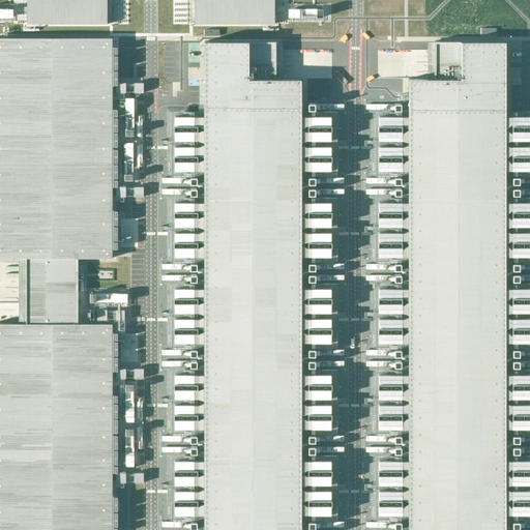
[(107,0),(27,0),(27,24),(107,24),(107,0)]
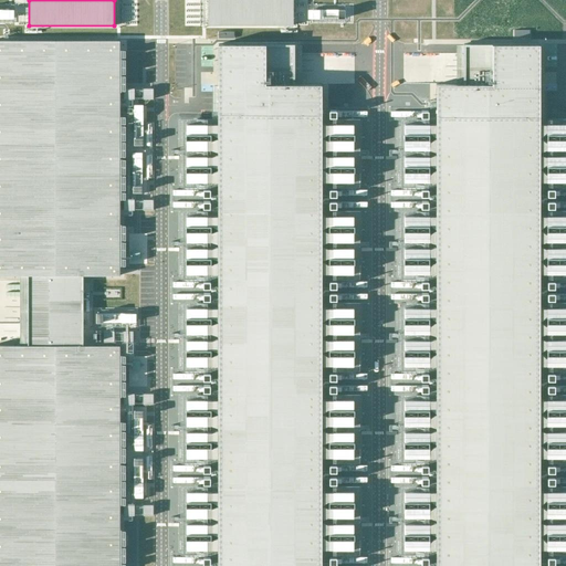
[(293,0),(208,0),(208,25),(293,25),(293,0)]
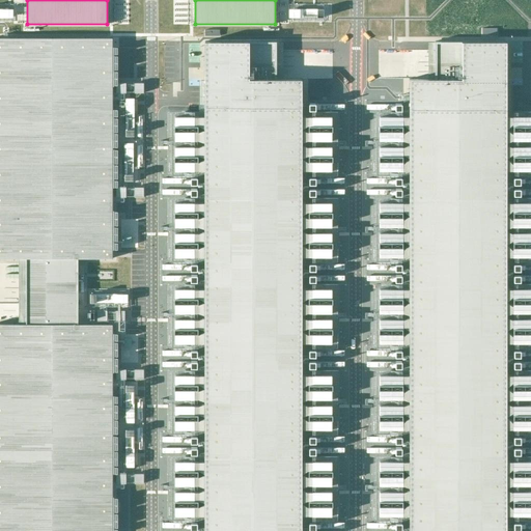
[(286,16),(287,20),(319,19),(319,5),(280,6),(280,16),(286,16)]
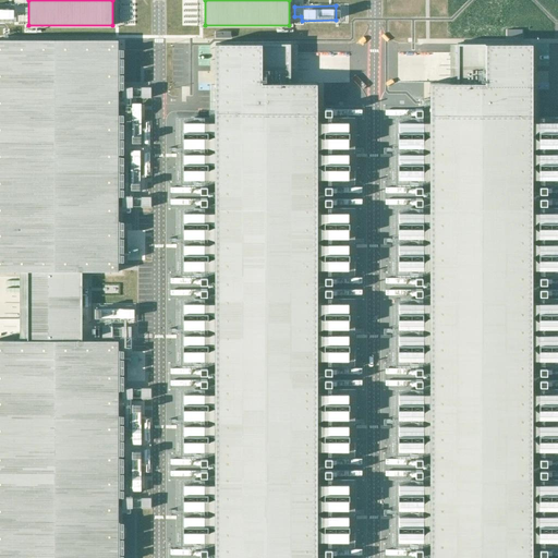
[(0,271),(27,271),(27,341),(0,340),(0,557),(118,557),(118,341),(80,340),(80,271),(118,271),(118,40),(0,39),(0,271)]
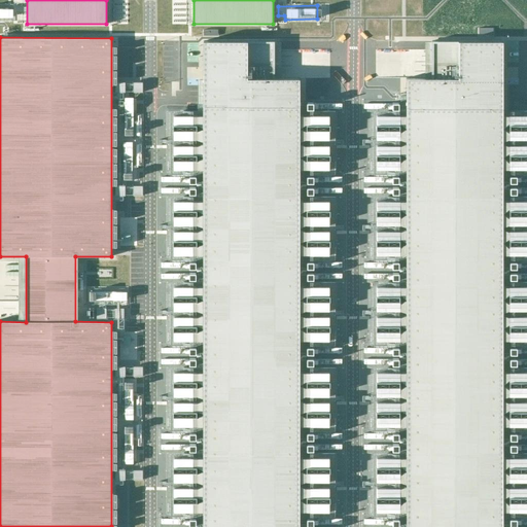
[(275,39),(204,39),(203,526),(301,526),(302,77),(275,77),(275,39)]
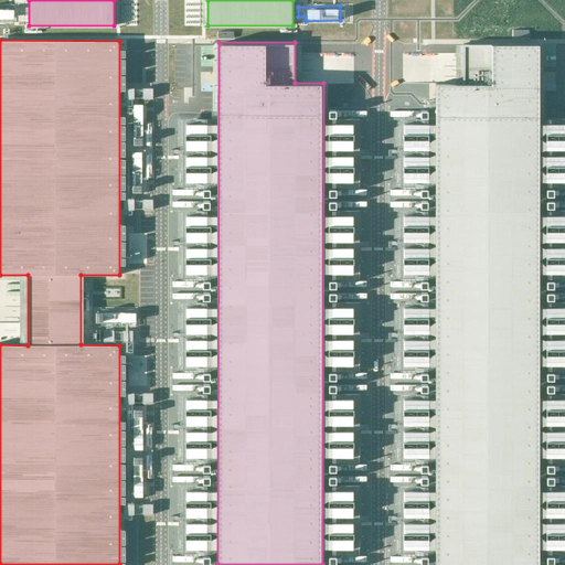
[(464,84),(434,84),(434,564),(540,564),(540,44),(464,44),(464,84)]
